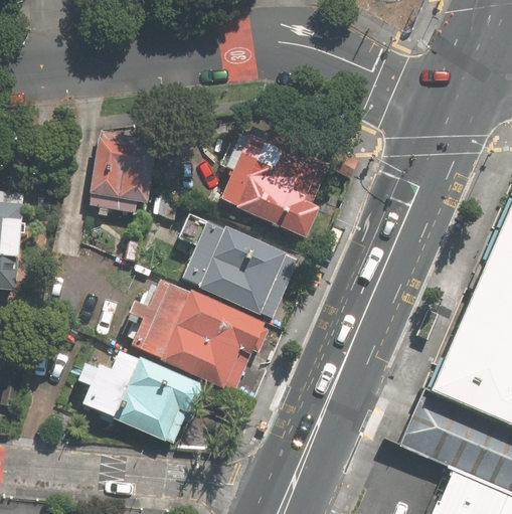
[(231,169),(218,198),(306,235),(319,205),(312,202),(327,167),(353,179),(361,159),(256,114),(247,132),(236,127),(219,165),(231,169)]
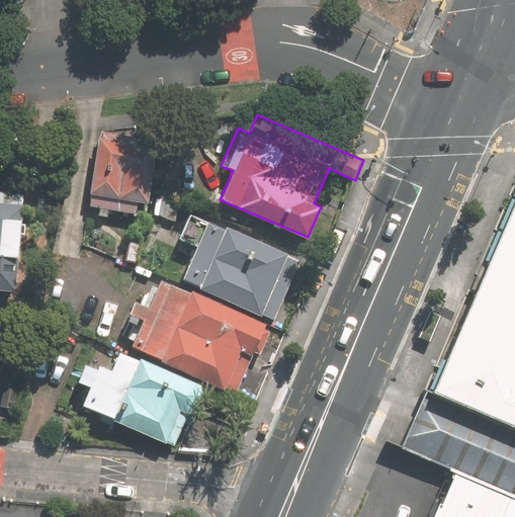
[(136,200),(149,202),(159,137),(99,127),(87,205),(134,212),(136,200)]
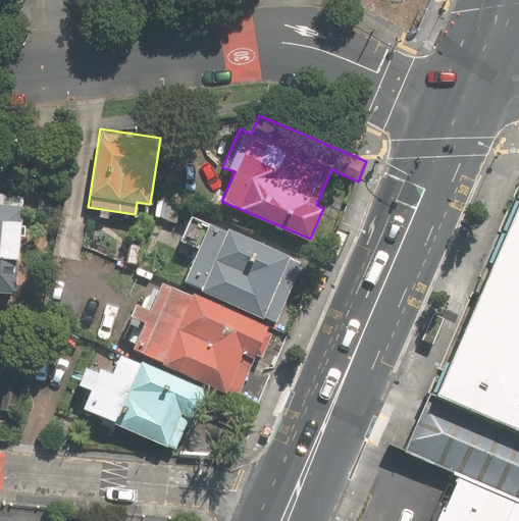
[(0,290),(15,292),(24,194),(0,192),(0,290)]
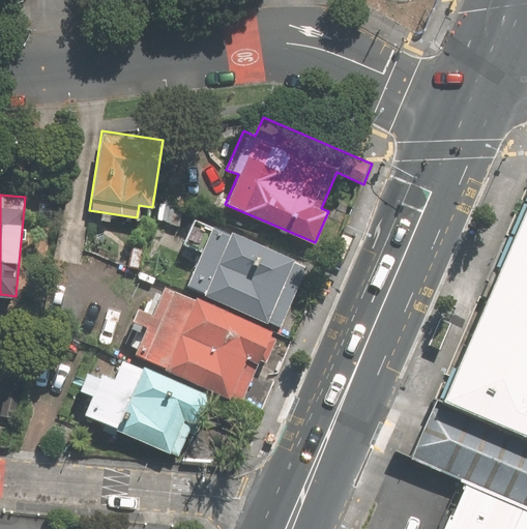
[(526,212),(433,408),(526,449),(526,212)]
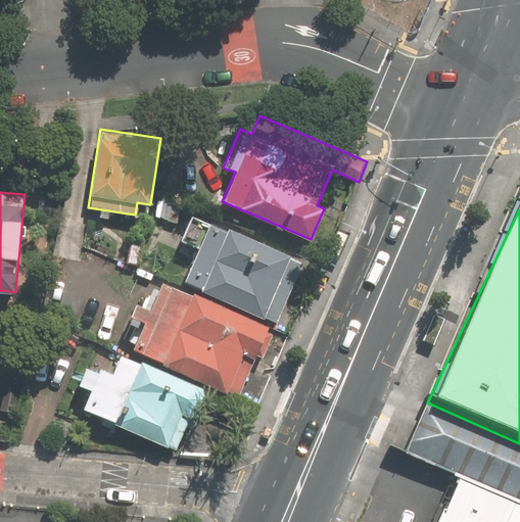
[(302,261),(210,222),(185,284),(277,322),(302,261)]
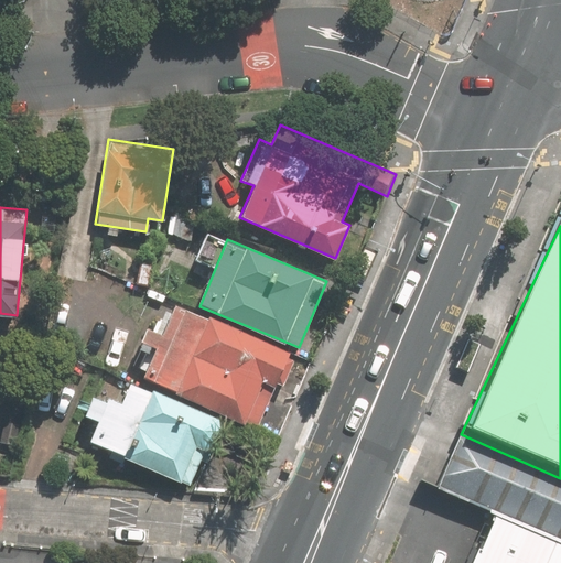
[(152,354),(142,376),(176,389),(174,394),(245,424),(247,419),(261,424),(291,352),(172,304),(160,335),(147,329),(139,348),(152,354)]
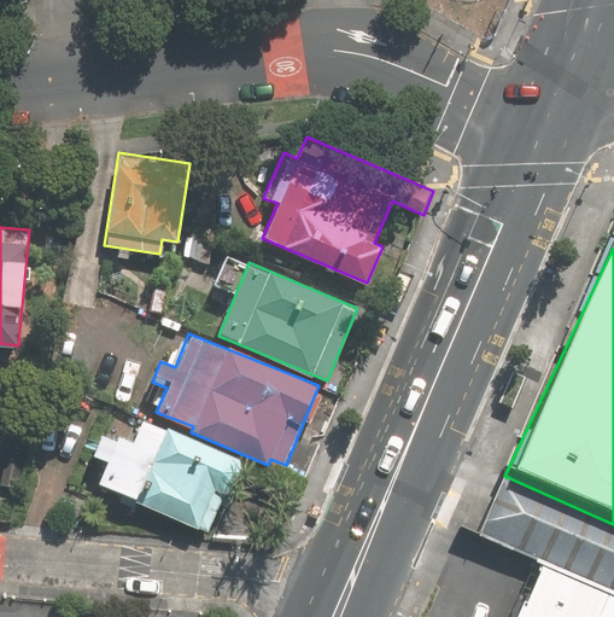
[(106,461),(97,483),(209,530),(223,495),(234,489),(243,471),(243,465),(238,459),(142,419),(133,443),(116,437),(103,431),(93,457),(106,461)]
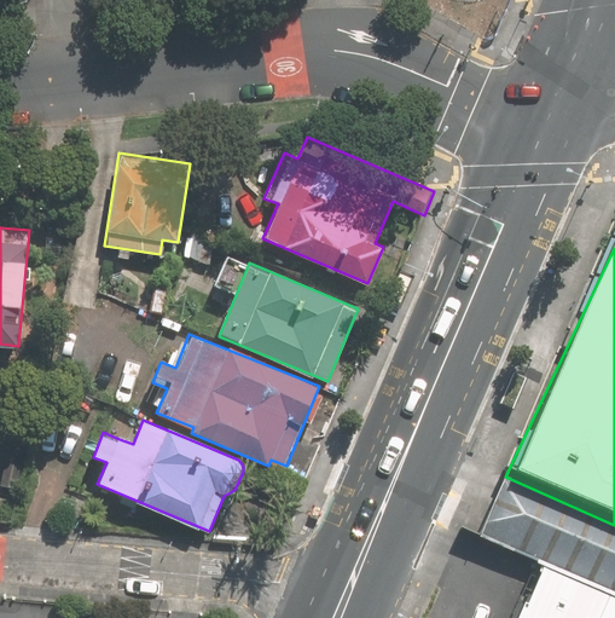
[(614,525),(505,477),(494,501),(480,533),(545,565),(614,594),(614,525)]
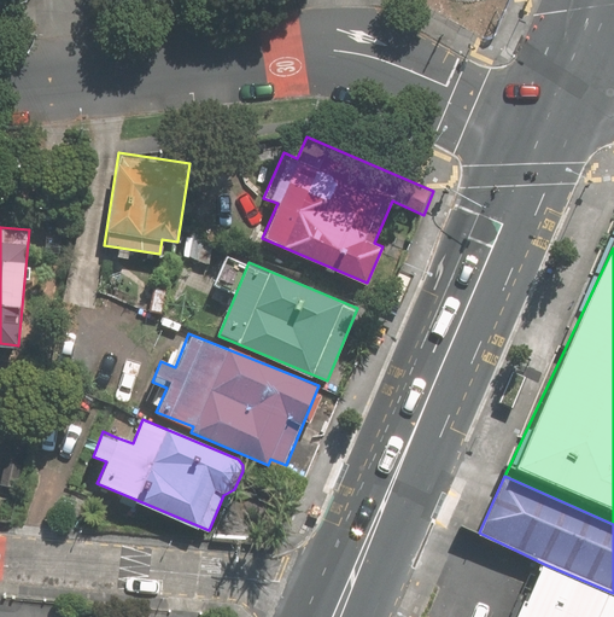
[(613,593),(544,564),(520,616),(613,616),(613,593)]
